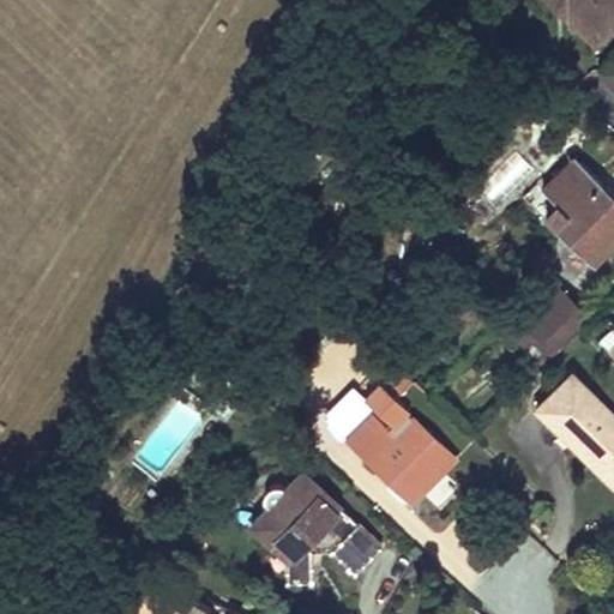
[(567,7),(560,0),(545,0),(560,14),(567,7)]
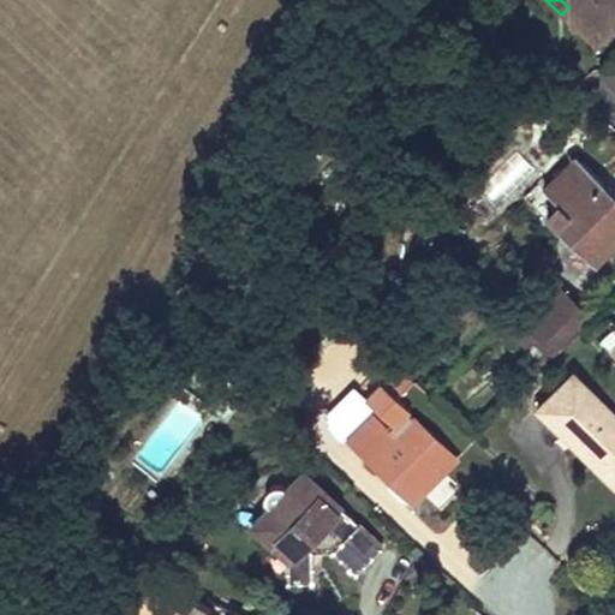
[(614,0),(561,0),(568,7),(561,15),(592,46),(614,22),(614,0)]
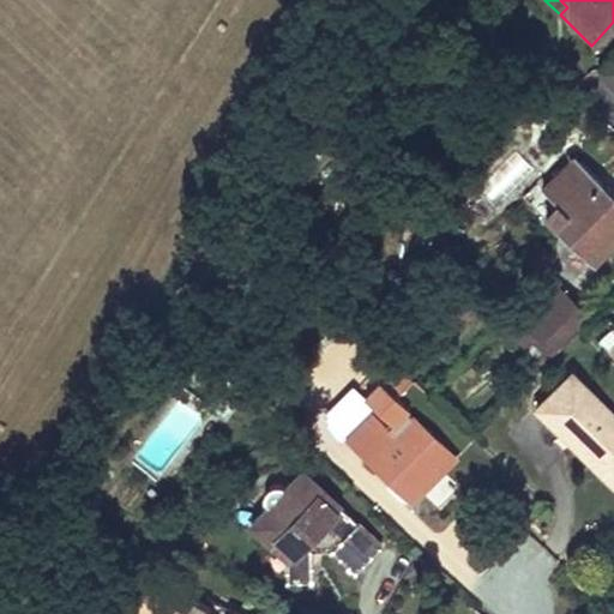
[(573,158),(561,169),(570,178),(582,166),(573,158)]
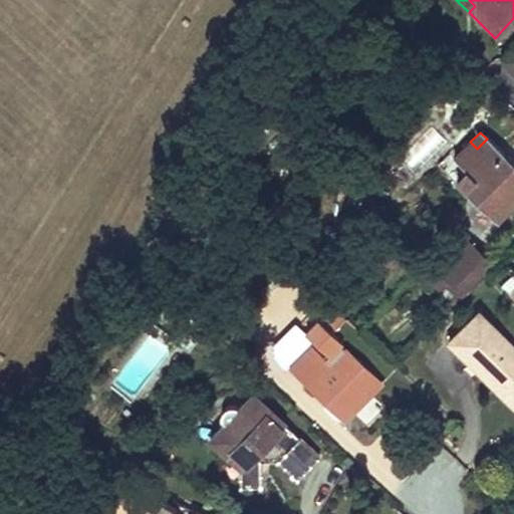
[(477,149),(470,142),(453,159),(466,172),(455,182),(495,222),(513,203),(513,165),(487,139),(477,149)]
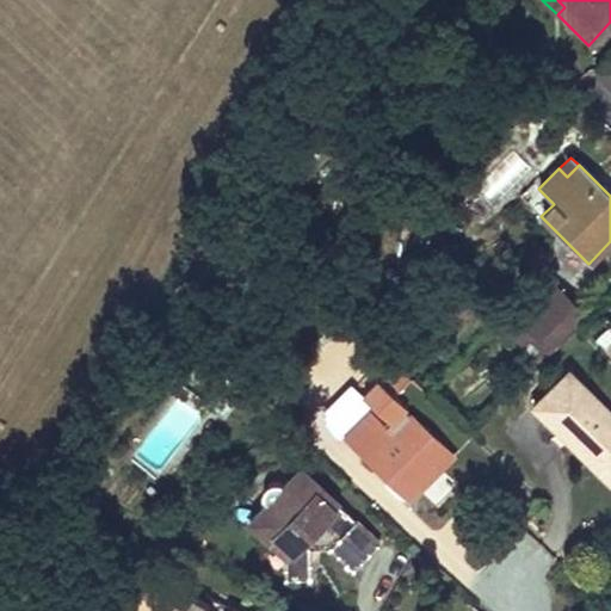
[(563,296),(559,302),(580,323),(586,318),(563,296)]
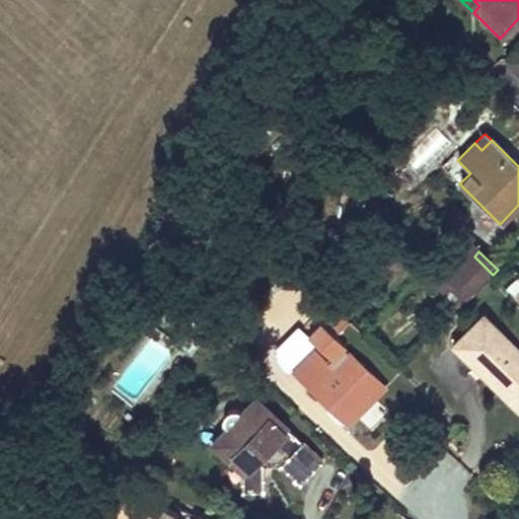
[(474,256),(452,281),(469,298),(493,275),(474,256)]
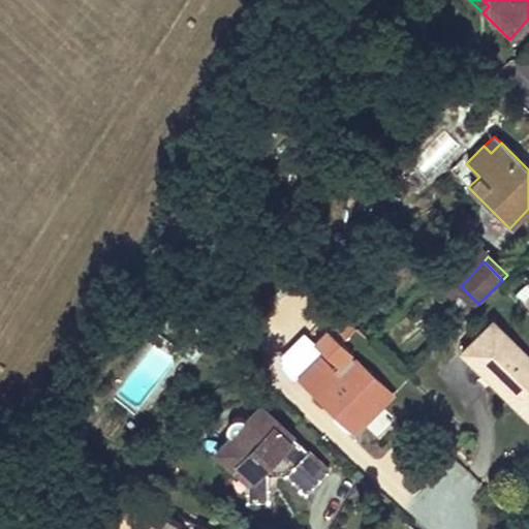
[(528,305),(528,267),(510,286),(528,305)]
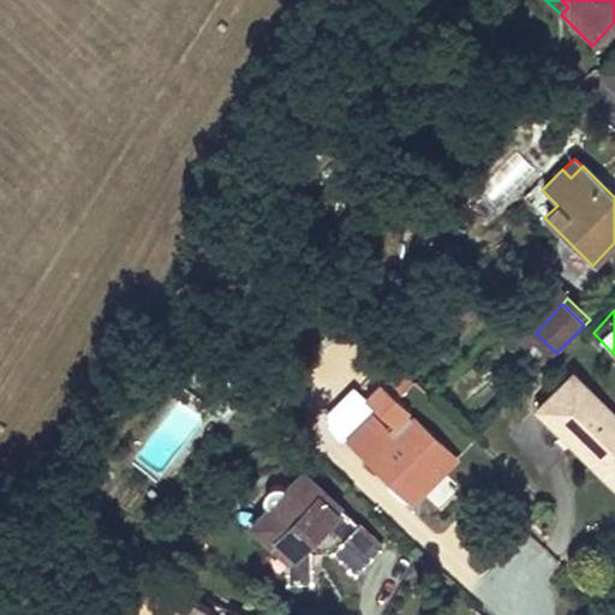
[(614,463),(614,415),(572,372),(536,408),(563,436),(567,431),(577,441),(573,446),(603,476),(614,463)]
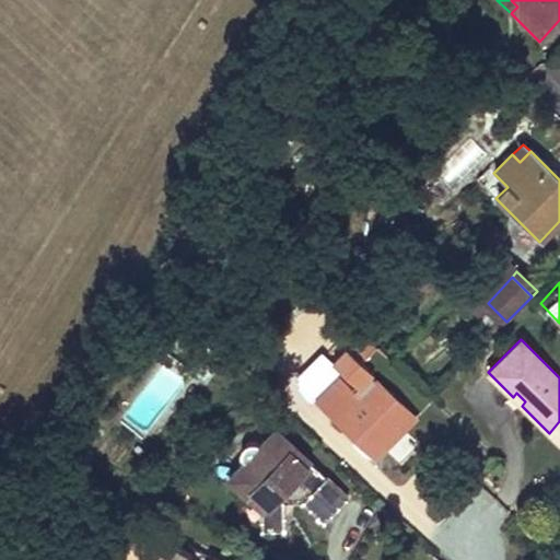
[(328,387),(316,399),(374,457),(412,418),(412,417),(373,378),(372,381),(366,375),(370,372),(345,348),(330,362),(356,387),(351,391),(338,377),(328,387)]
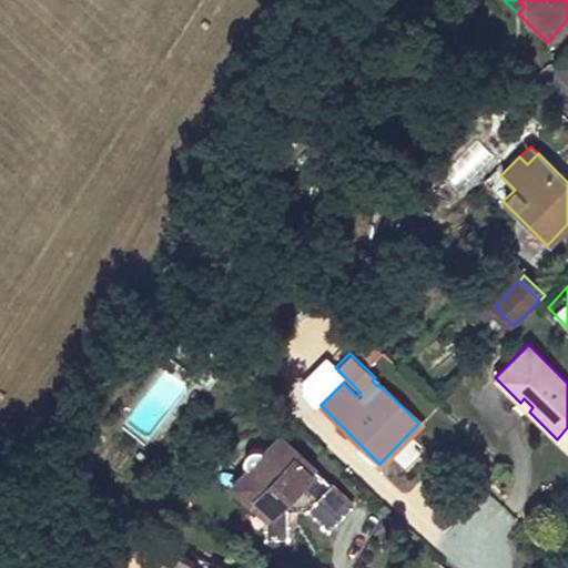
[(524,398),(520,403),(529,412),(533,407),(524,398)]
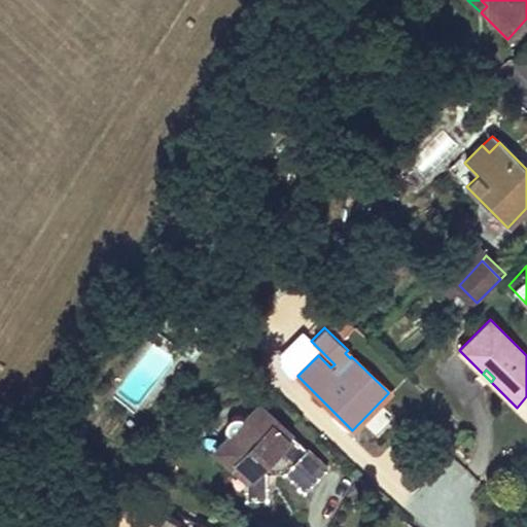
[(526,396),(517,408),(526,417),(526,396)]
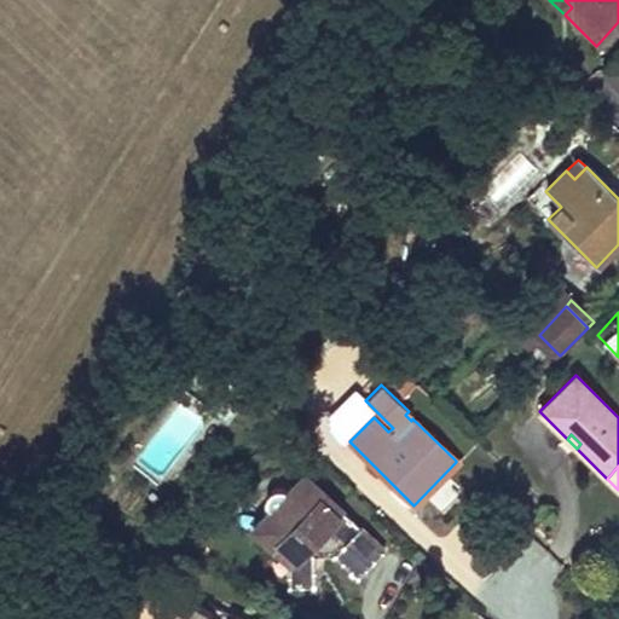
[(275,514),(259,530),(281,550),(287,544),(301,557),(295,565),(294,588),(319,588),(319,557),(341,559),(364,579),(389,551),(345,512),(340,515),(325,503),(330,497),(308,478),(291,495),(289,492),(284,491),(279,492),(277,493),(273,497),(271,501),(270,505),(271,510),(275,514)]
